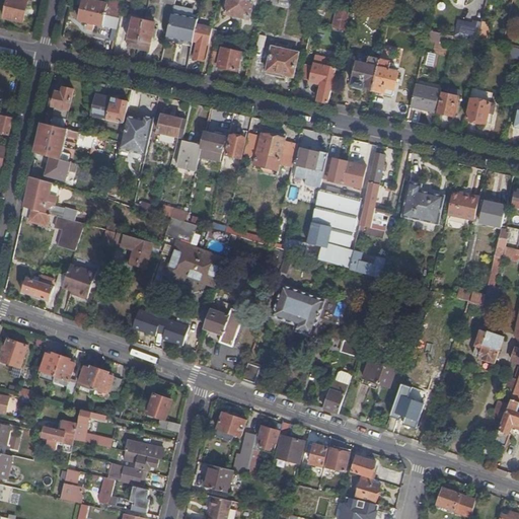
[(23,22),(28,0),(7,0),(4,17),(23,22)]
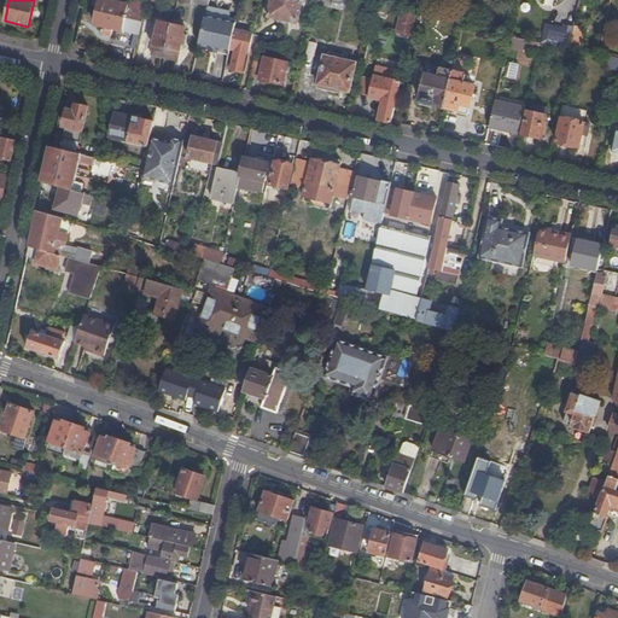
[(144,25),(149,1),(141,0),(132,0),(130,9),(121,6),(121,3),(111,0),(110,4),(103,3),(100,13),(144,25)]
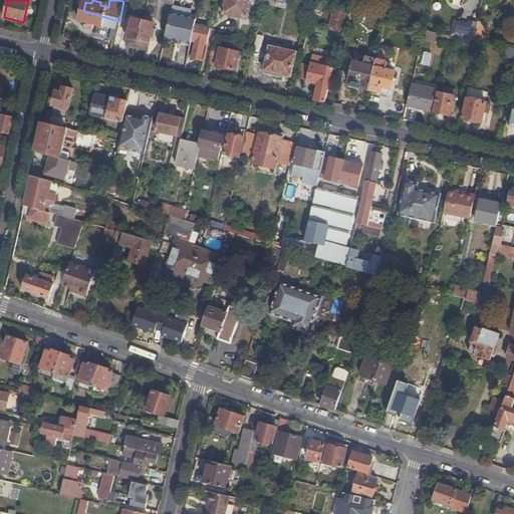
[(252,2),(244,0),(226,0),(223,14),(248,20),(252,2)]
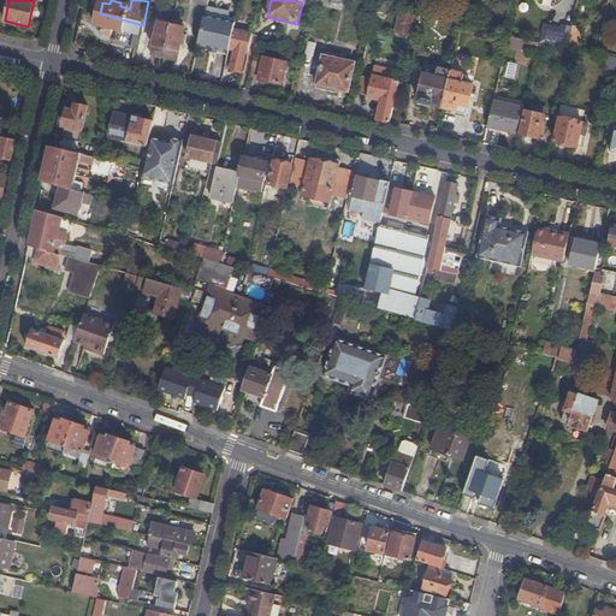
[(414,15),(400,12),(396,33),(409,36),(414,15)]
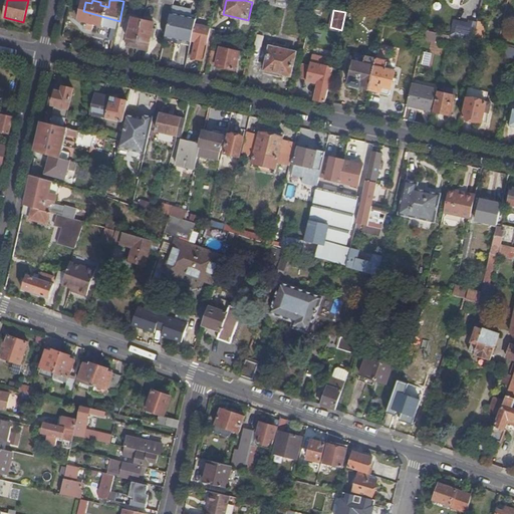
[(119,21),(83,11),(80,23),(88,25),(87,32),(92,33),(94,26),(112,30),(116,31),(119,21)]
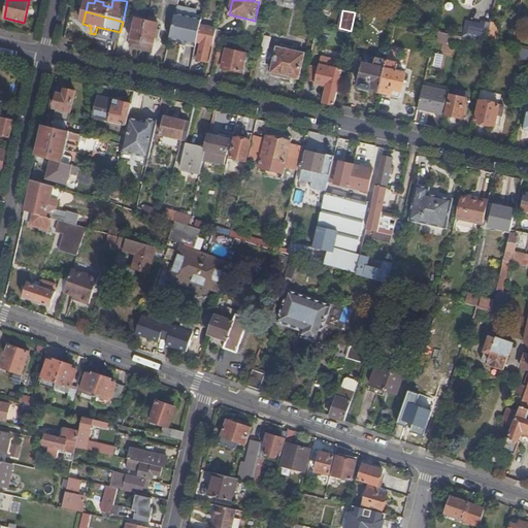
[(169,39),(196,44),(196,43),(200,24),(202,19),(175,13),(169,39)]
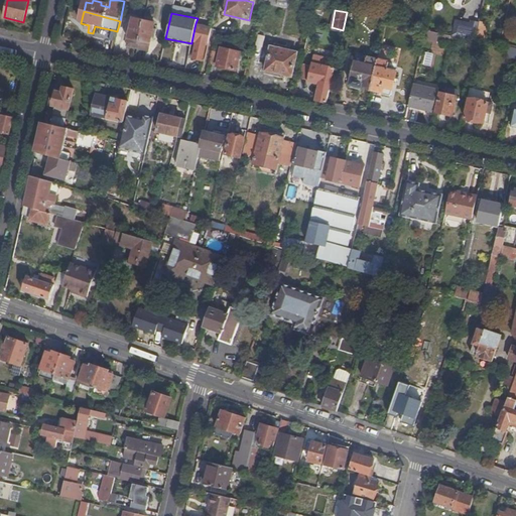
[(139,44),(142,32),(144,23),(134,21),(132,29),(128,29),(127,35),(130,36),(127,49),(137,52),(139,44)]
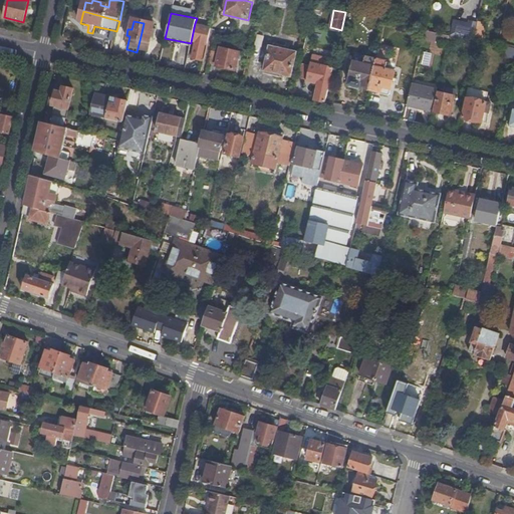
[(142,32),(140,49),(148,51),(151,36),(153,28),(154,23),(144,21),(144,23),(142,32)]
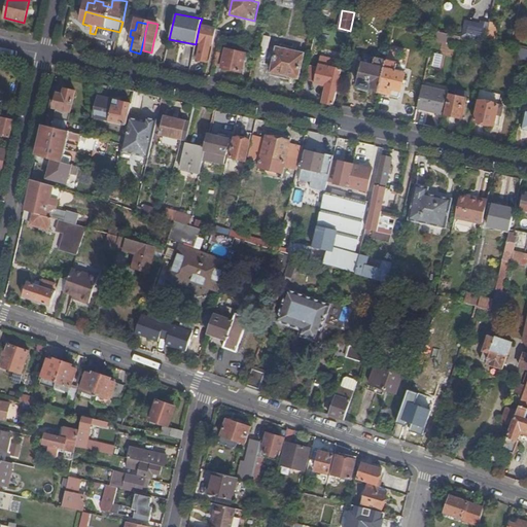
[(207,63),(211,46),(212,46),(216,28),(200,24),(196,43),(199,43),(196,61),(207,63)]
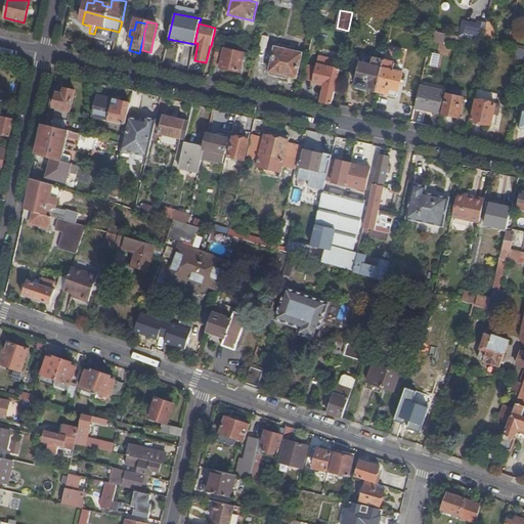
[(105,55),(113,57),(116,45),(112,44),(108,43),(105,55)]
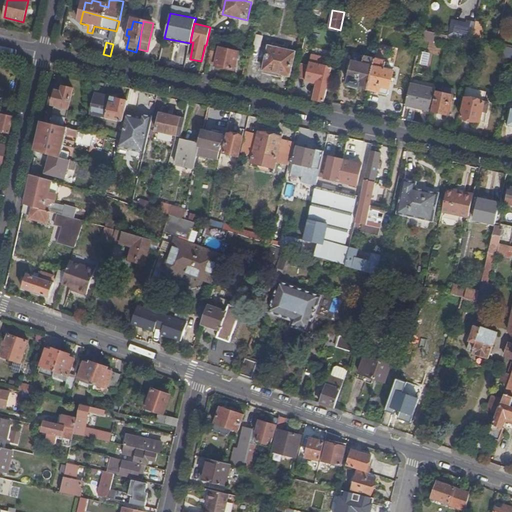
[(286,76),(290,76),(295,53),(269,46),(263,74),(285,79),(286,76)]
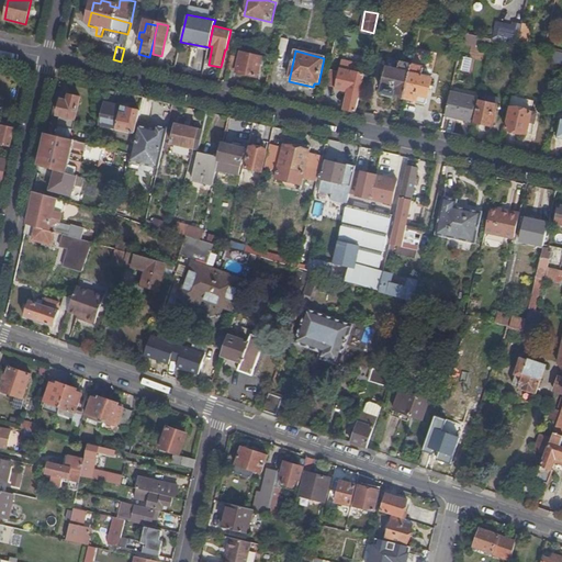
[(239,60),(237,71),(237,72),(258,77),(262,58),(242,53),(239,60)]
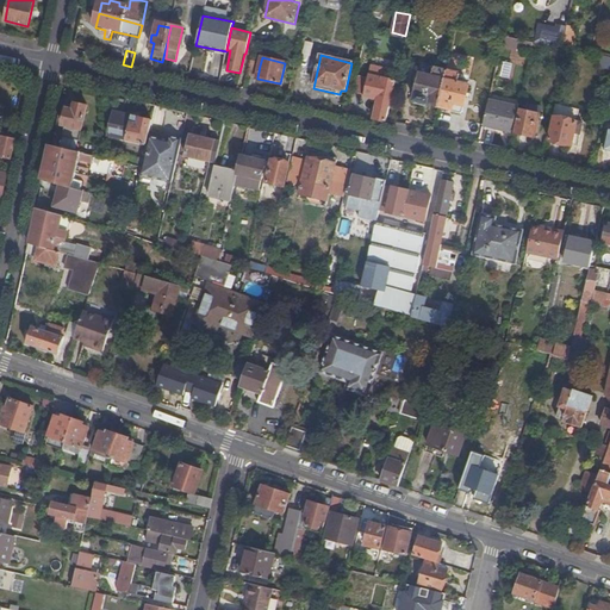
[(510,80),(515,64),(505,62),(500,78),(510,80)]
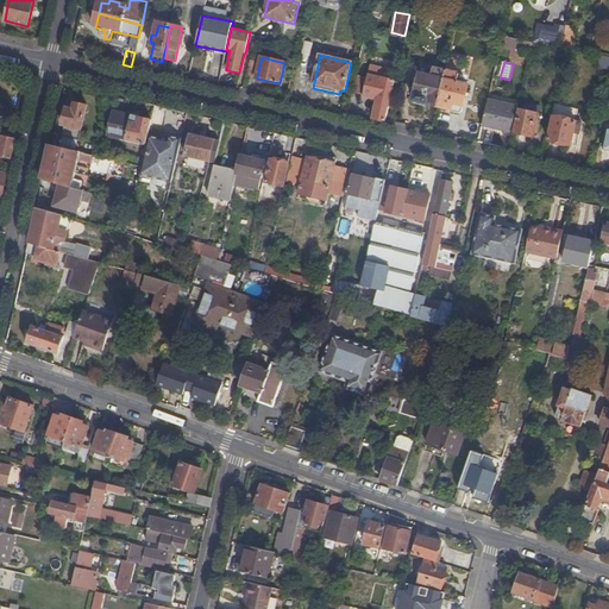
[(249,75),(257,77),(259,66),(251,63),(249,75)]
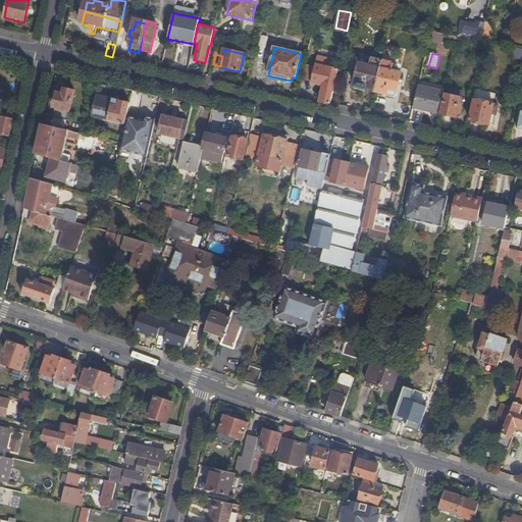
[(365,88),(375,90),(382,61),(362,56),(354,88),(365,91),(365,88)]
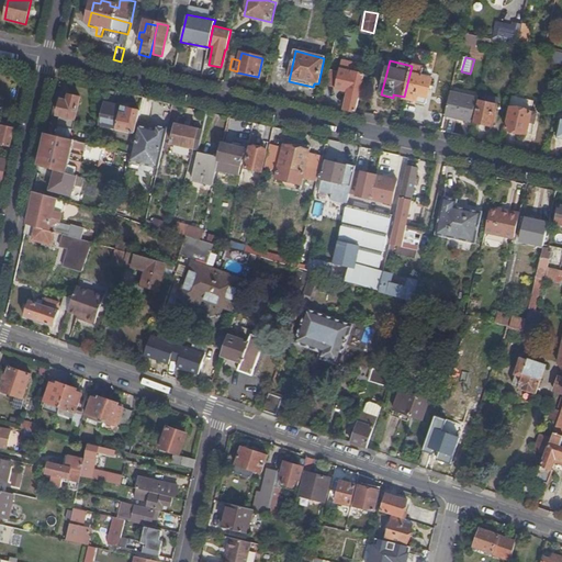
[(412,66),(404,97),(415,100),(415,101),(416,103),(425,105),(426,104),(431,79),(422,77),(424,68),(412,66)]
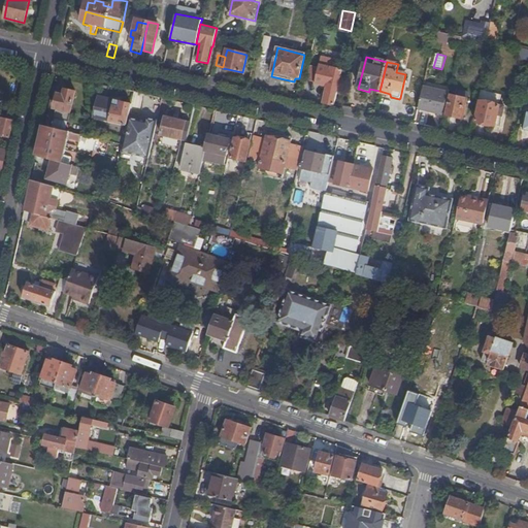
[(331,67),(324,103),(334,105),(343,65),(336,63),(335,68),(331,67)]
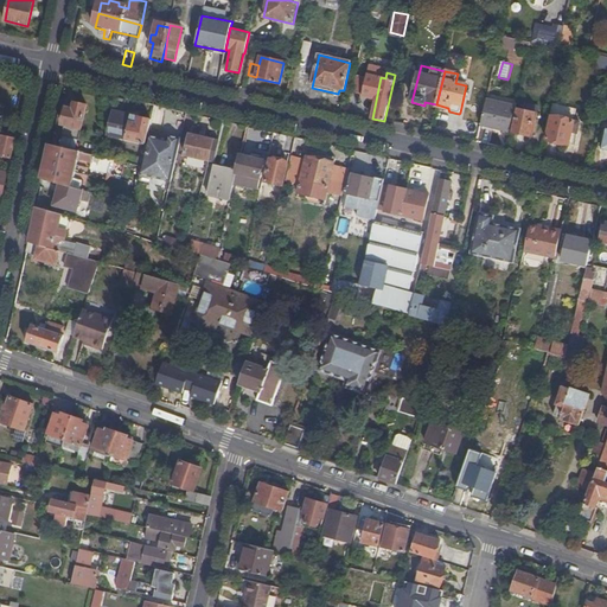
[(363,107),(368,82),(356,80),(351,104),(363,107)]
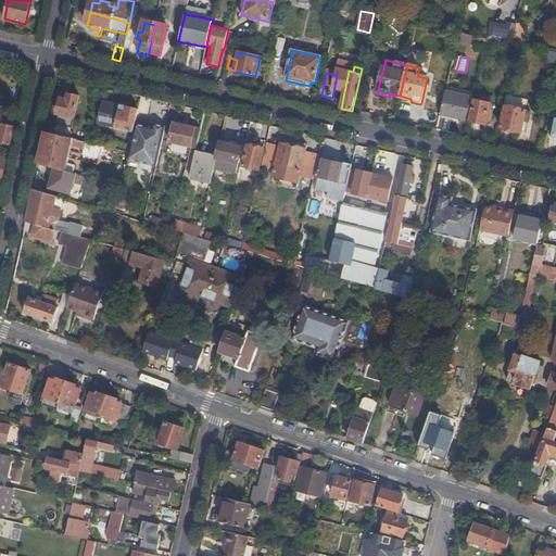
[(441,114),(443,115),(453,117),(467,121),(472,98),(446,92),(441,114)]
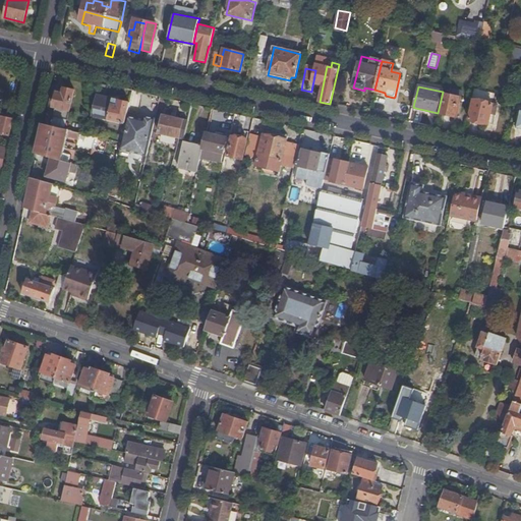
[(55,107),(53,117),(68,120),(75,91),(64,89),(63,94),(57,93),(53,107),(55,107)]
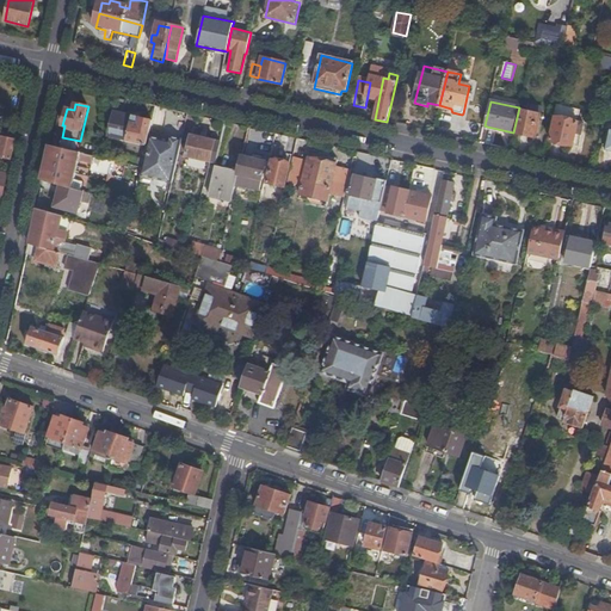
[(559,105),(556,117),(579,122),(582,110),(559,105)]
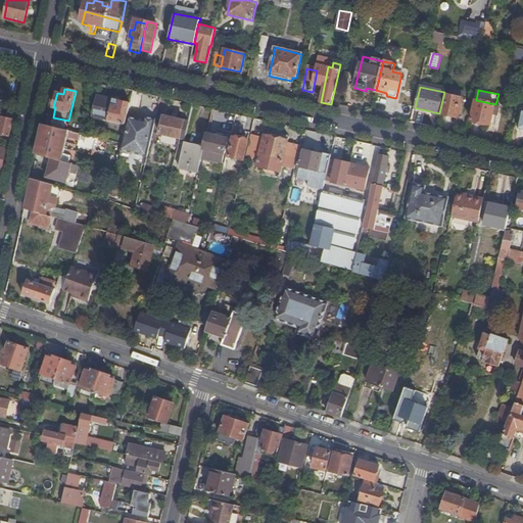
[(445,94),(441,113),(459,117),(463,98),(445,94)]
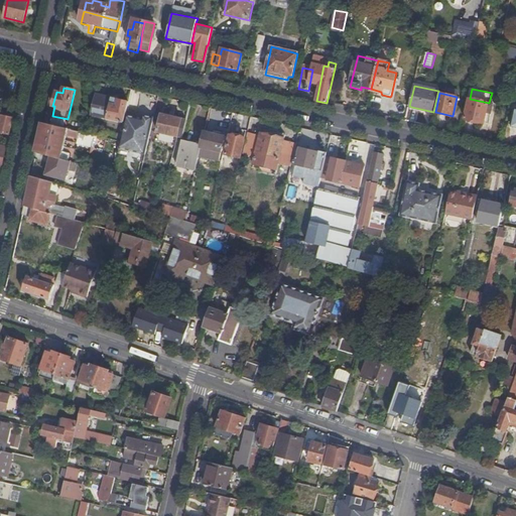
[(126,115),(129,102),(97,95),(92,115),(124,122),(126,115)]
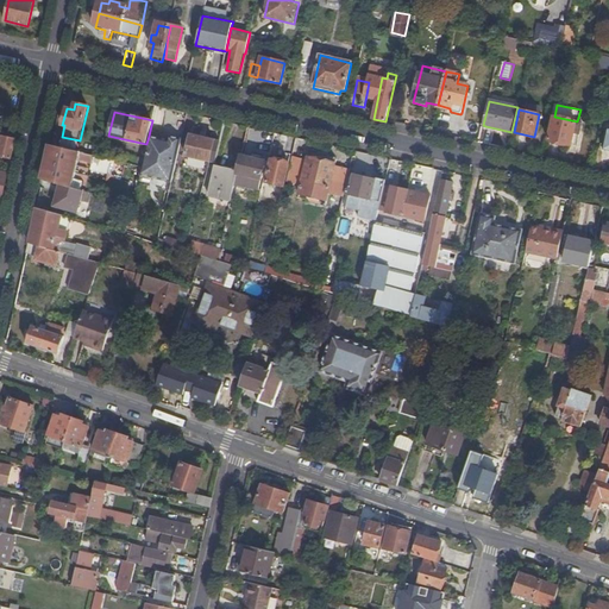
[(577,121),(554,117),(548,140),(572,145),(575,132),(579,133),(582,123),(577,121)]
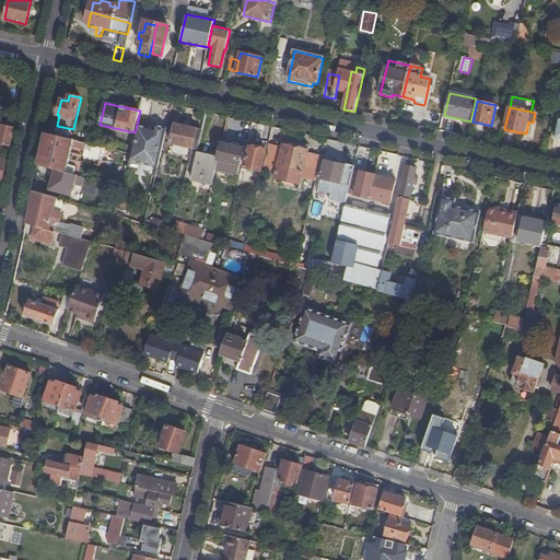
[(429,112),(427,125),(441,128),(444,115),(429,112)]
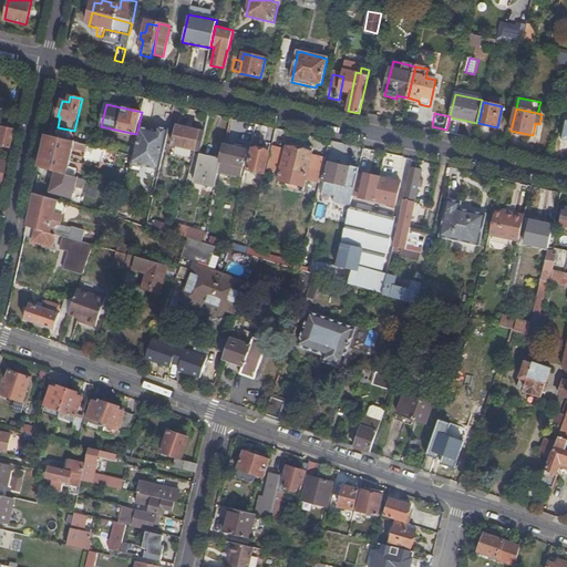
[(136,134),(132,155),(130,163),(160,169),(169,129),(157,125),(156,130),(155,133),(151,132),(152,130),(138,126),(136,134)]
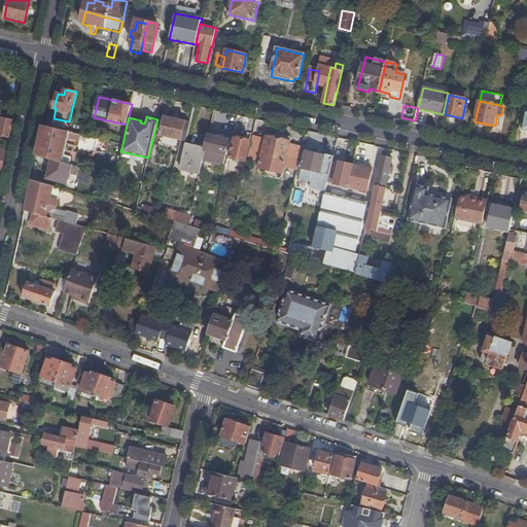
[(186,140),(190,124),(166,117),(162,135),(181,139),(186,140)]
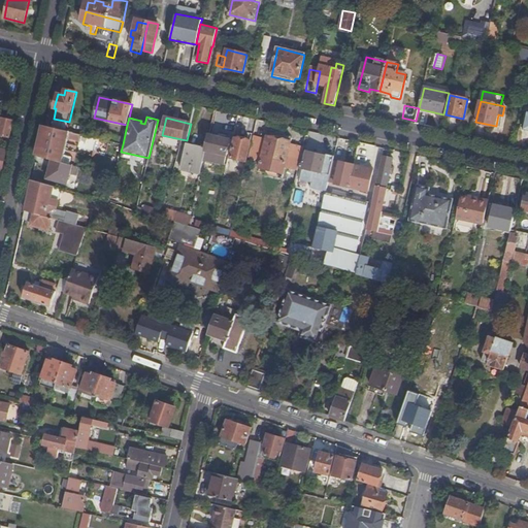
[(9,138),(13,121),(1,119),(0,123),(0,134),(2,136),(9,138)]
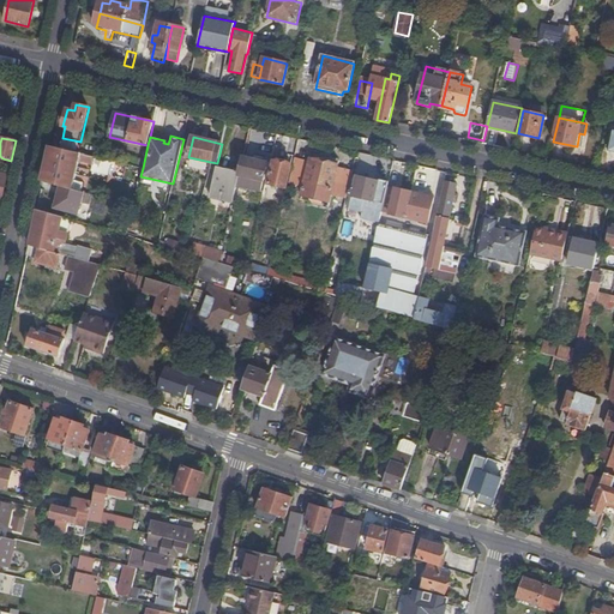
[(62,138),(60,149),(78,152),(80,142),(62,138)]
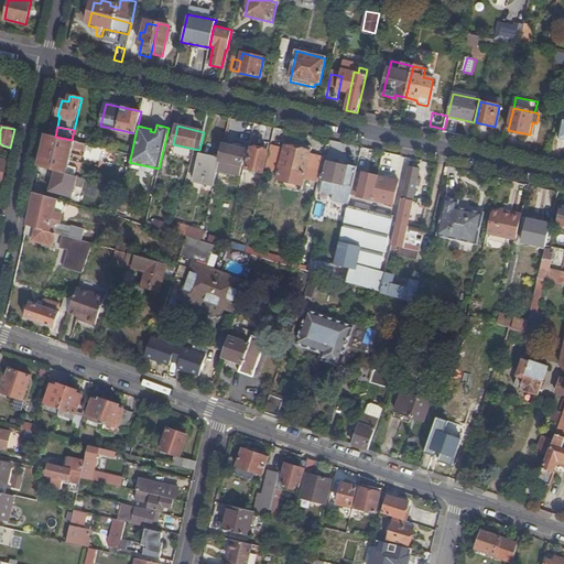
[(55,137),(47,134),(40,165),(56,171),(66,173),(73,148),(85,150),(87,144),(72,140),(55,137)]
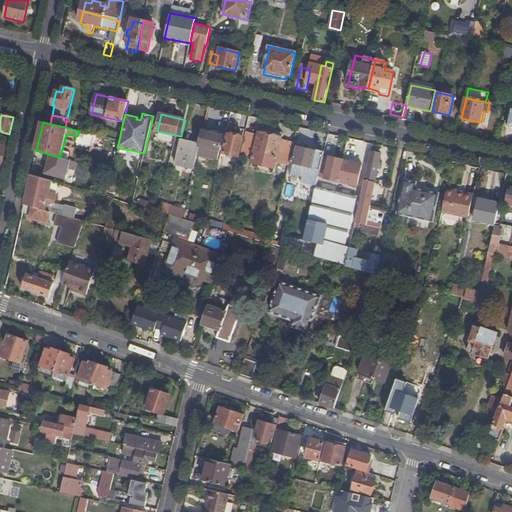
[(259,132),(252,162),(275,168),(283,133),(273,130),(272,135),(259,132)]
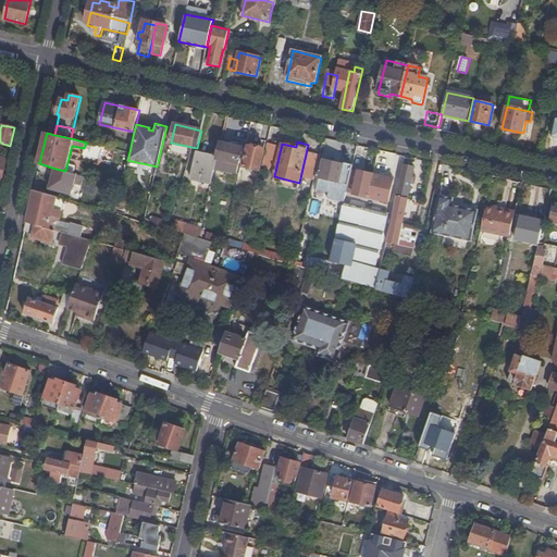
[(93,158),(96,145),(86,143),(84,148),(83,156),(93,158)]
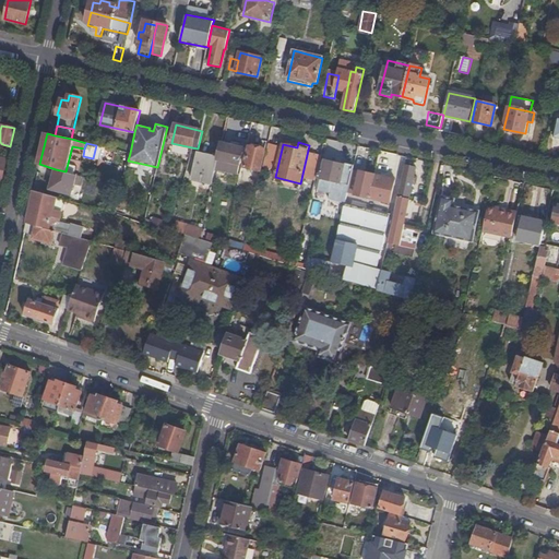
[(244,147),(222,143),(218,159),(228,163),(239,165),(244,147)]
